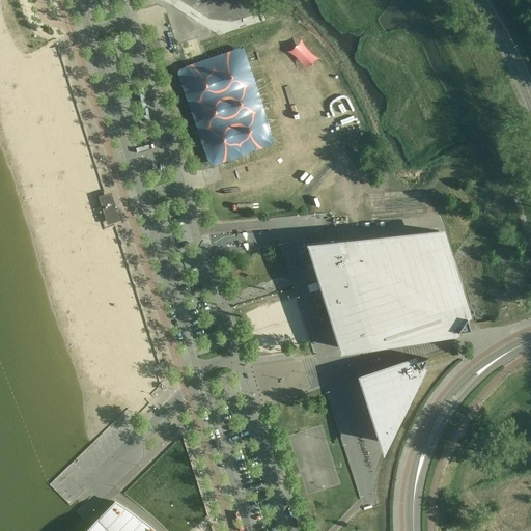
[(204,10),(210,0),(208,0),(200,0),(197,6),(204,10)]
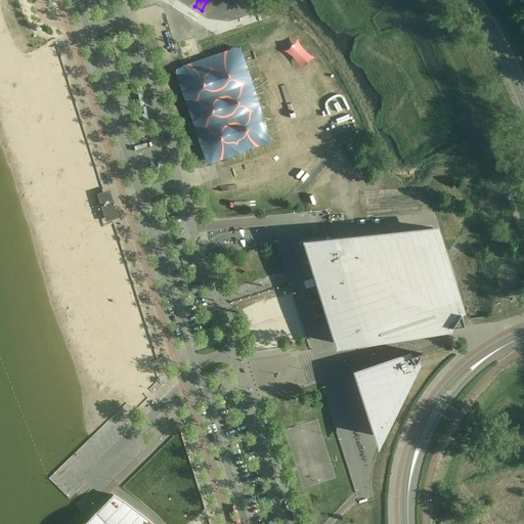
[(306,45),(303,49),(309,55),(312,51),(306,45)]
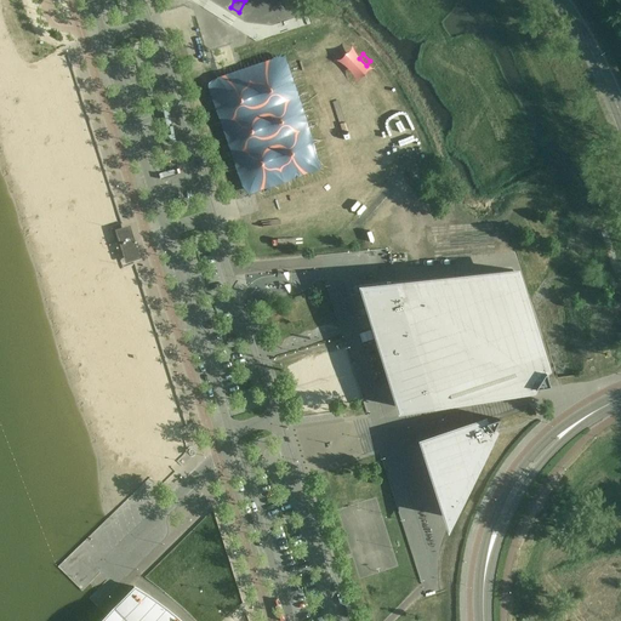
[(320,83),(319,93),(347,95),(347,84),(320,83)]
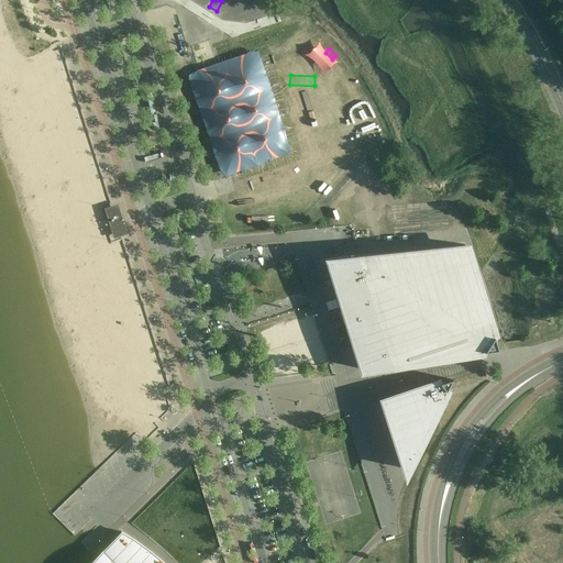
[(342,150),(345,146),(338,138),(334,142),(342,150)]
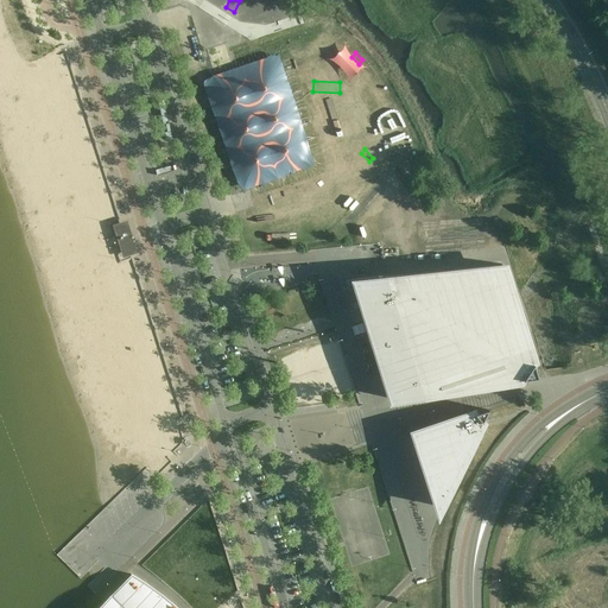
[(292,168),(304,164),(301,151),(289,154),(292,168)]
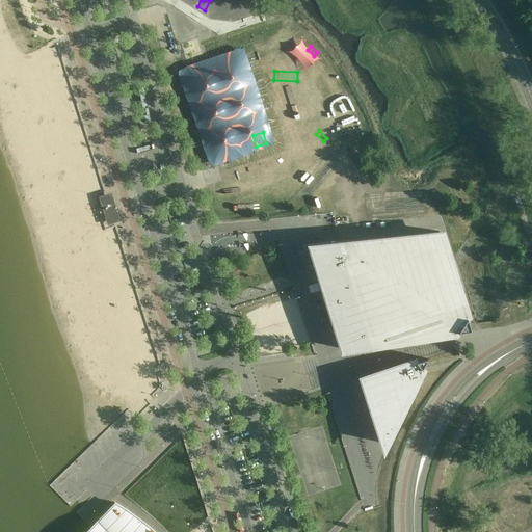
[(204,148),(205,148),(207,159),(216,158),(213,140),(204,142),(204,148)]
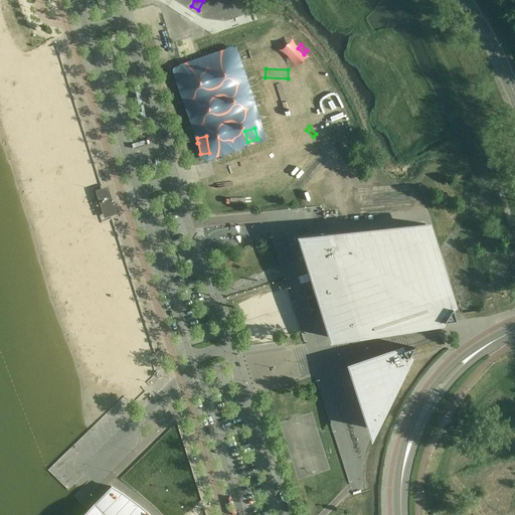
[(316,184),(314,193),(327,196),(329,187),(316,184)]
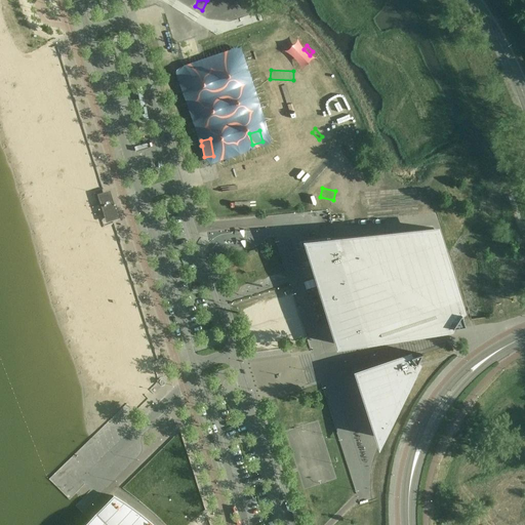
[(116,215),(109,195),(99,197),(107,218),(116,215)]
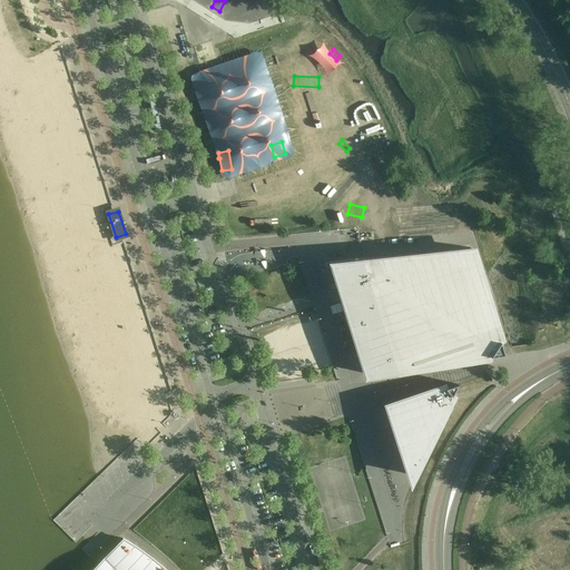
[(332,284),(334,290),(336,288),(338,288),(366,374),(504,355),(470,248),(327,261),(327,262),(325,263),(327,268),(330,267),(334,283),(332,284)]
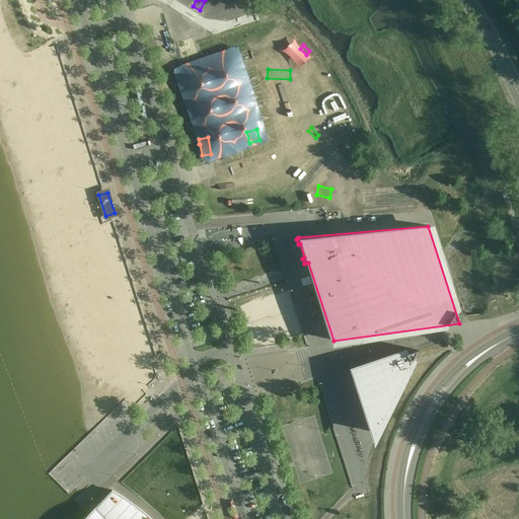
[(417,350),(354,370),(374,433),(417,350)]
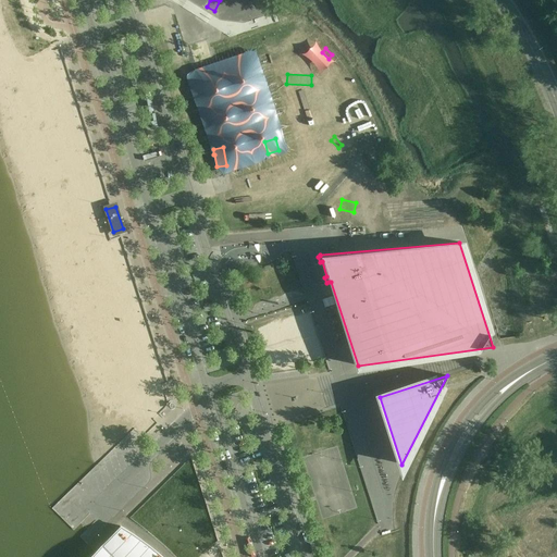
[(161,556),(157,553),(149,546),(143,542),(140,540),(131,533),(120,525),(120,527),(88,556),(161,556)]
